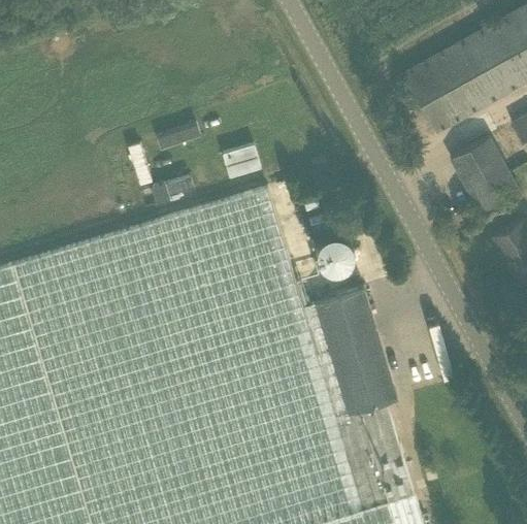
[(436,134),(526,84),(526,5),(421,65),(403,75),(436,134)]
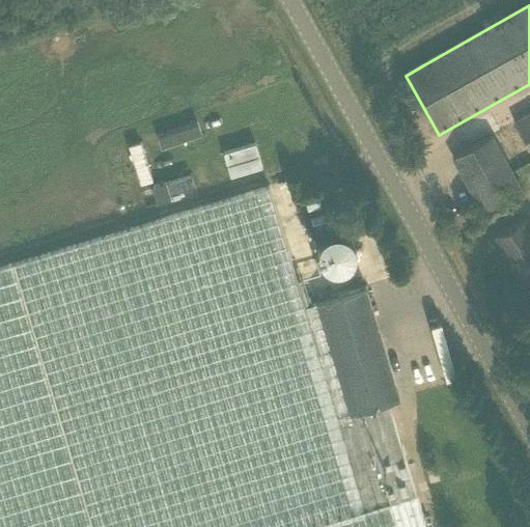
[(529,117),(515,126),(529,150),(529,117)]
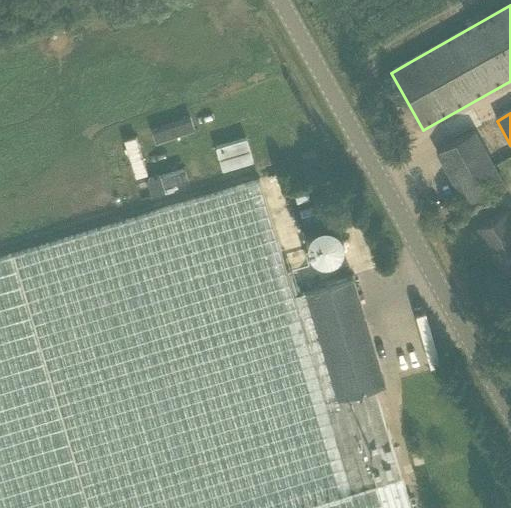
[(191,121),(153,134),(157,145),(195,132),(191,121)]
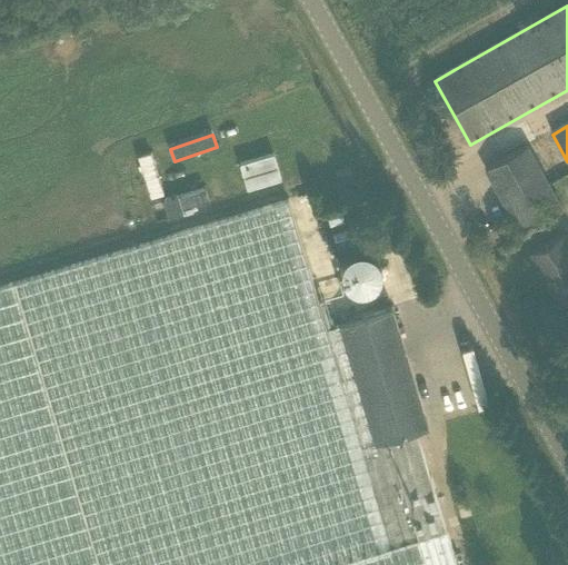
[(562,212),(526,148),(505,161),(485,171),(521,236),(540,225),(562,212)]
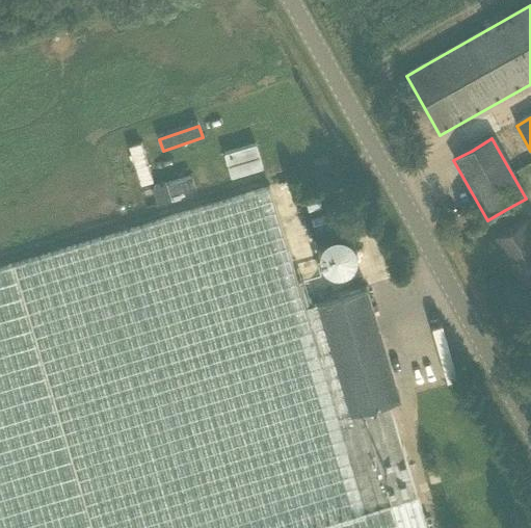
[(148,139),(116,147),(127,189),(141,185),(135,158),(152,155),(148,139)]
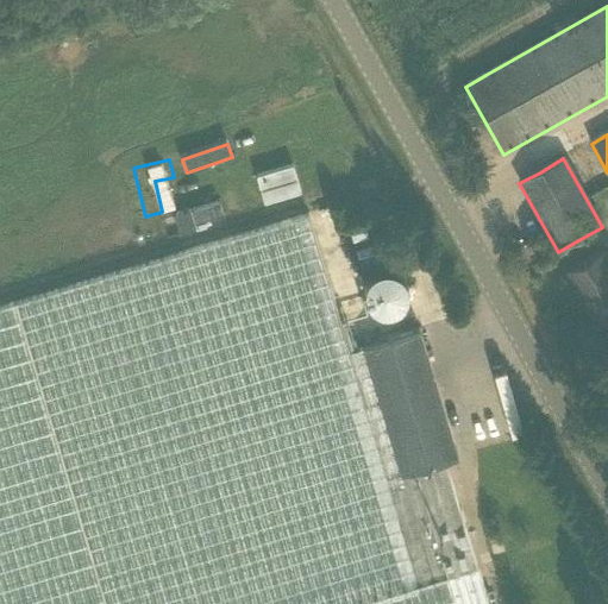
[(294,168),(257,178),(265,206),(301,195),(294,168)]
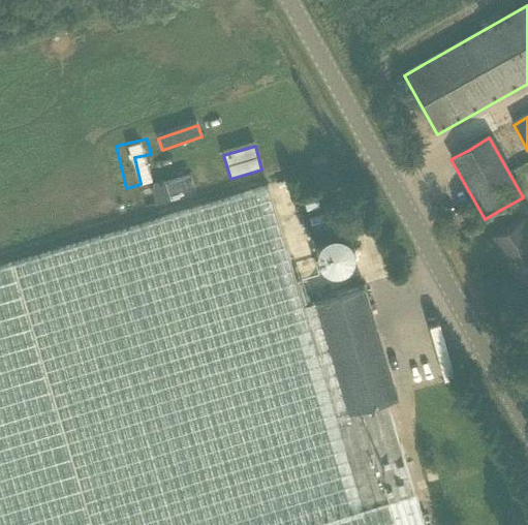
[(190,178),(151,190),(156,205),(171,201),(169,196),(193,189),(190,178)]
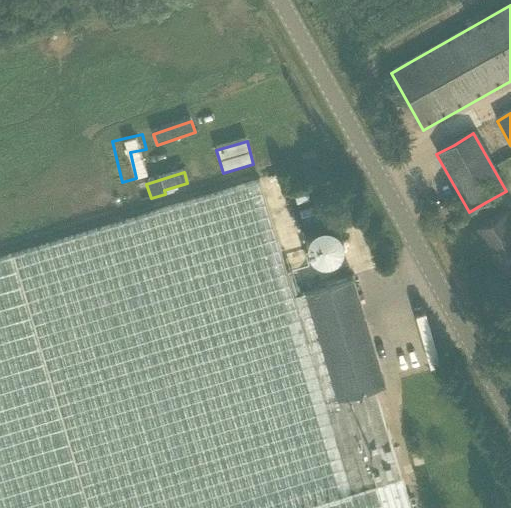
[(281,507),(399,473),(375,391),(385,388),(352,280),(293,298),(259,183),(0,260),(0,507),(281,507)]
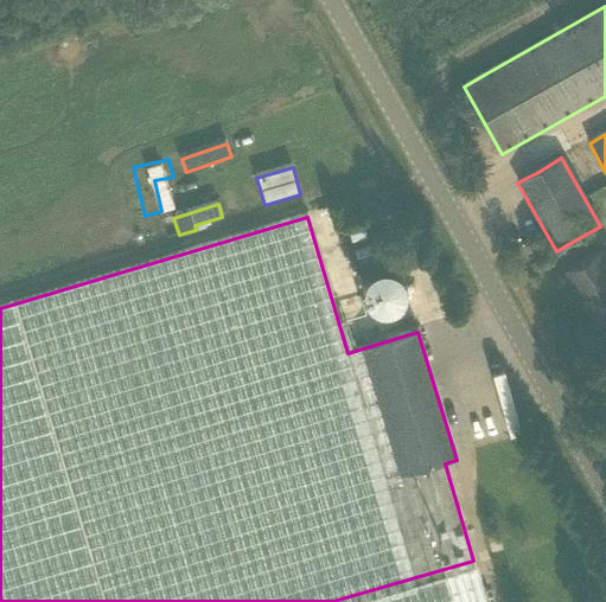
[(374,221),(342,230),(352,262),(380,254),(371,228),(376,226),(374,221)]
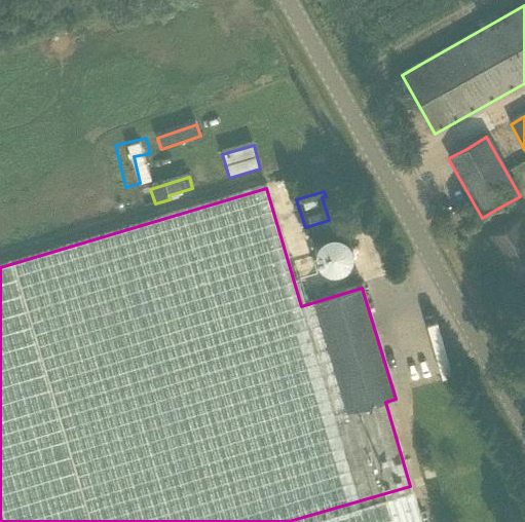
[(524,231),(519,221),(491,235),(518,283),(524,278),(524,231)]
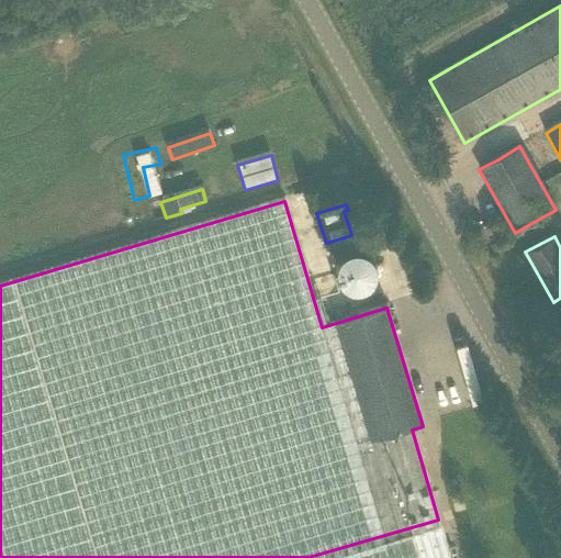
[(400,270),(384,241),(343,261),(357,291),(400,270)]
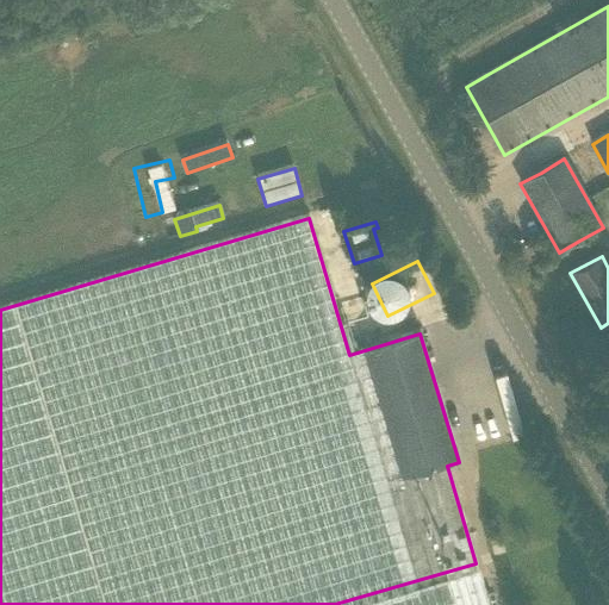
[(489,604),(476,563),(335,604),(489,604)]
